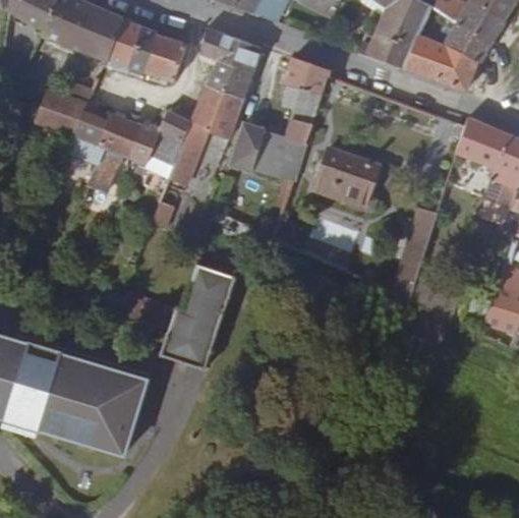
[(0,0),(0,7),(4,10),(9,0),(0,0)]
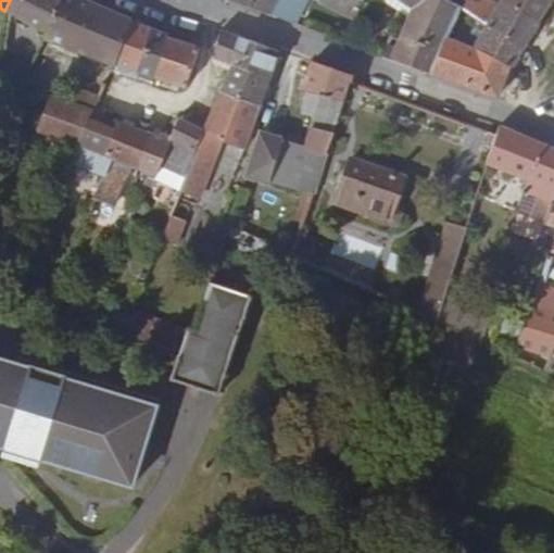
[(48,32),(62,0),(10,0),(4,11),(11,12),(48,32)]
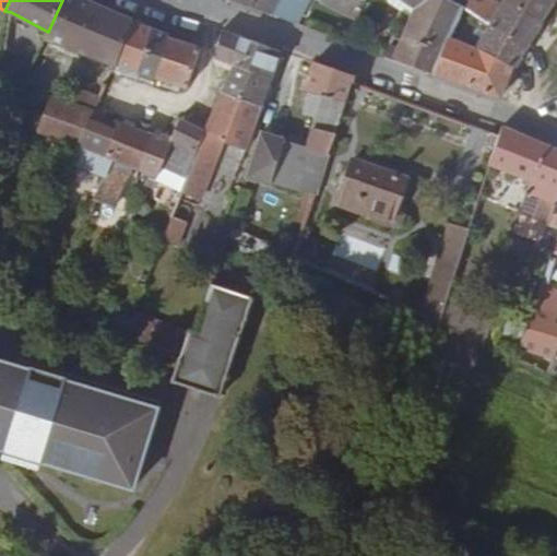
[(45,37),(118,64),(132,20),(84,0),(62,0),(48,32),(45,37)]
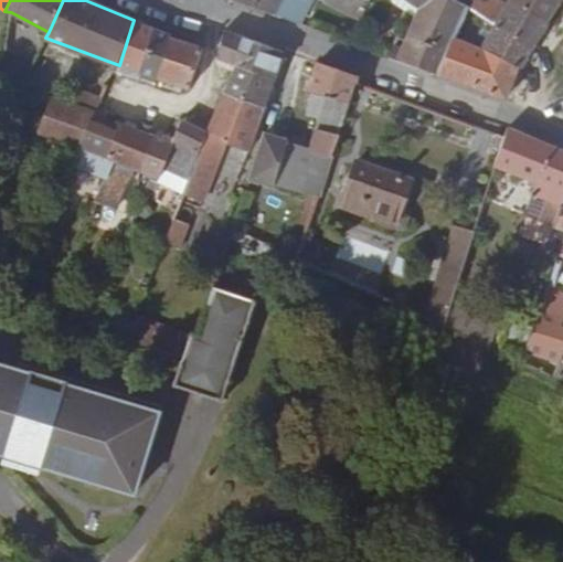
[(257,0),(254,7),(300,24),(312,0),(257,0)]
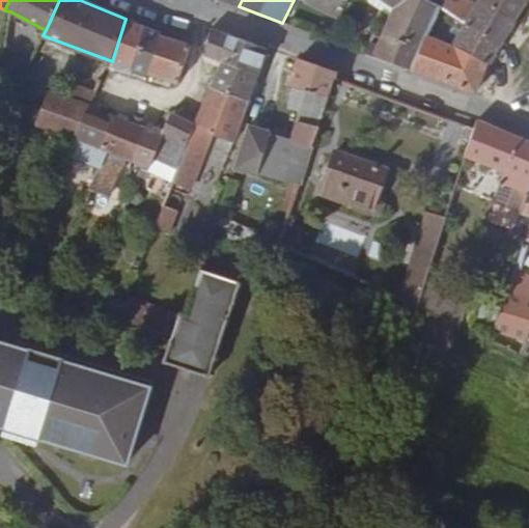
[(306,0),(306,1),(341,18),(349,0),(306,0)]
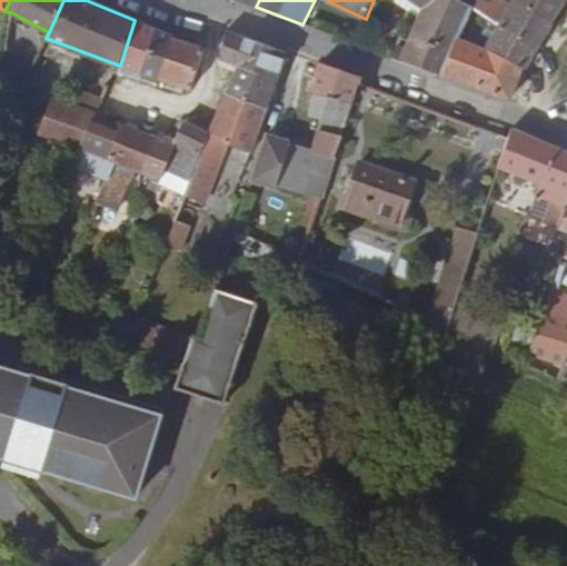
[(409,0),(423,9),(419,18),(409,40),(403,38),(391,58),(441,75),(458,37),(471,6),(461,0),(409,0)]
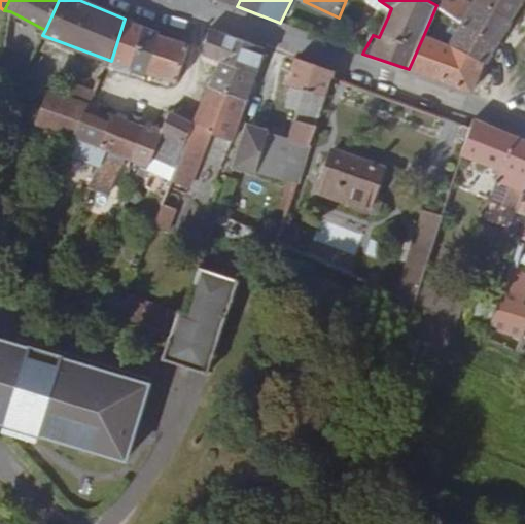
[(363,0),(388,16),(391,8),(379,0),(363,0)]
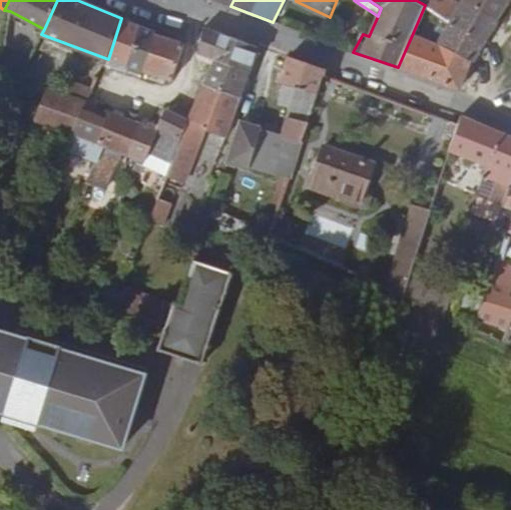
[(460,4),(454,1),(452,0),(427,0),(425,5),(450,21),(460,4)]
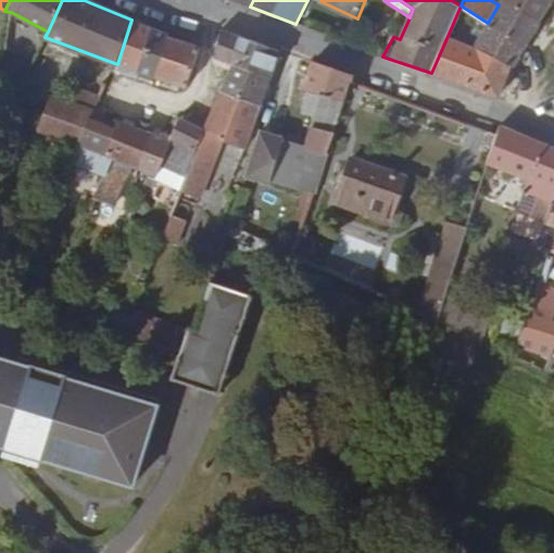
[(502,0),(501,1),(540,22),(552,0),(502,0)]
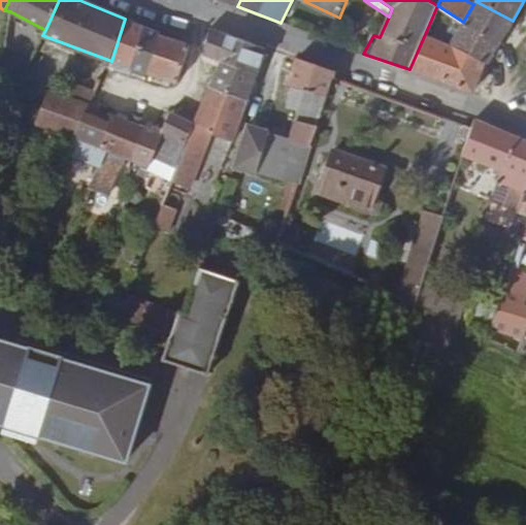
[(513,21),(475,1),(473,4),(463,22),(498,43),(513,21)]
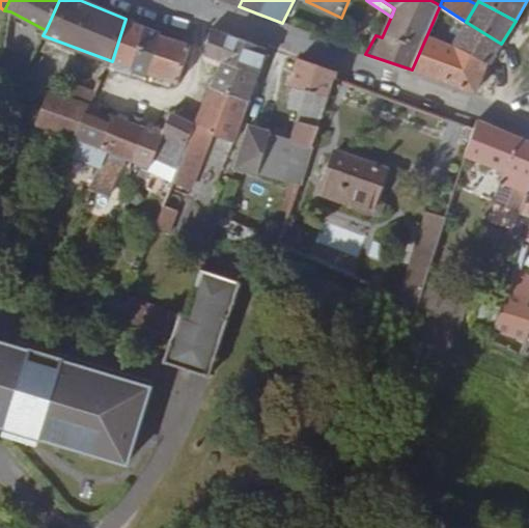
[(112,61),(133,68),(146,28),(126,19),(112,61)]
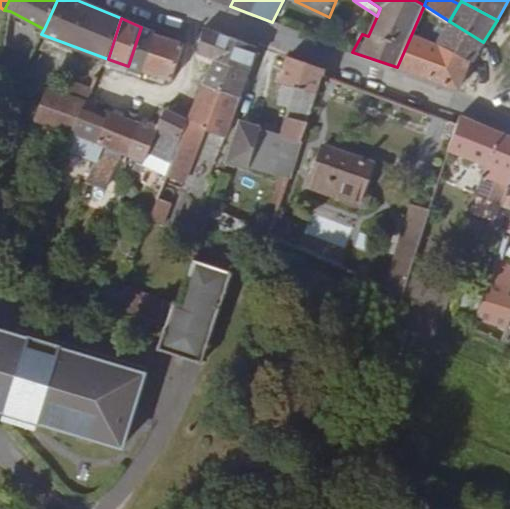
[(472,61),(483,42),(449,21),(435,44),(470,60),(472,61)]
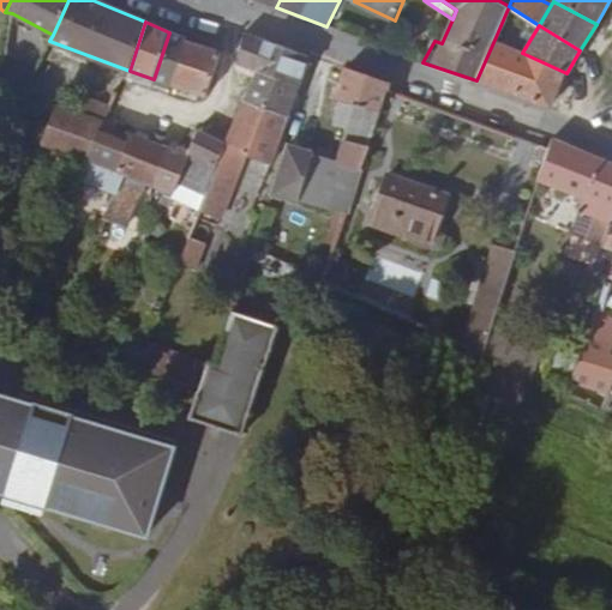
[(154,79),(171,85),(186,41),(186,37),(169,32),(154,79)]
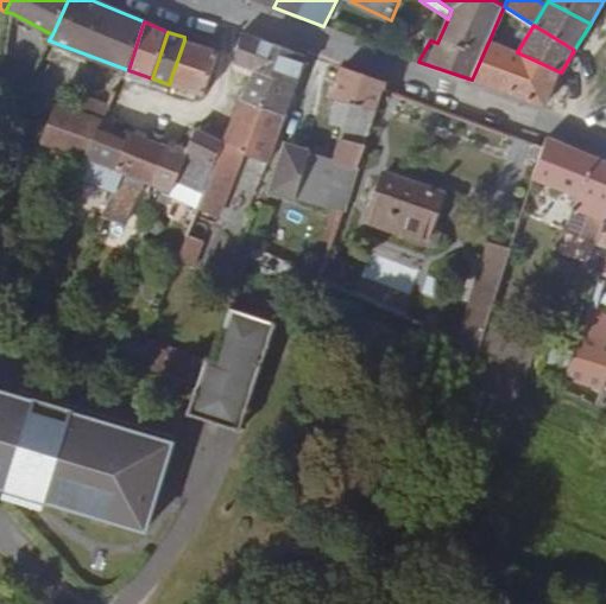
[(254,70),(269,42),(242,32),(234,63),(254,70)]
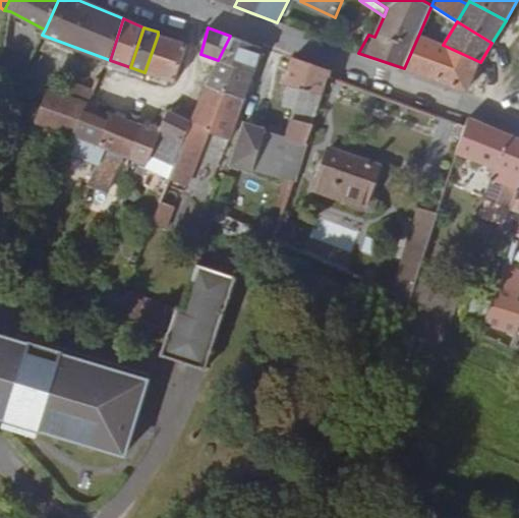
[(466,92),(478,61),(443,45),(419,34),(404,68),(466,92)]
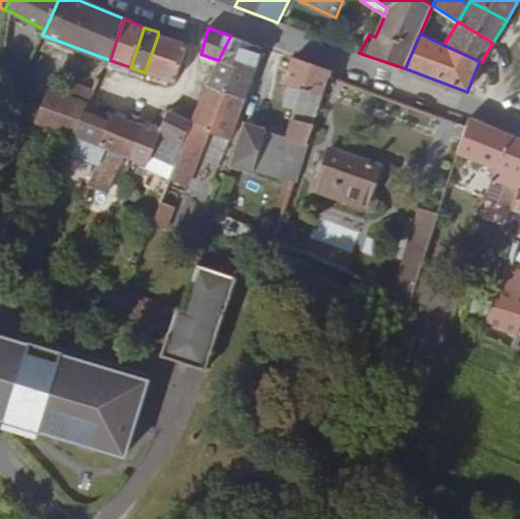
[(175,83),(187,45),(158,35),(145,72),(175,83)]
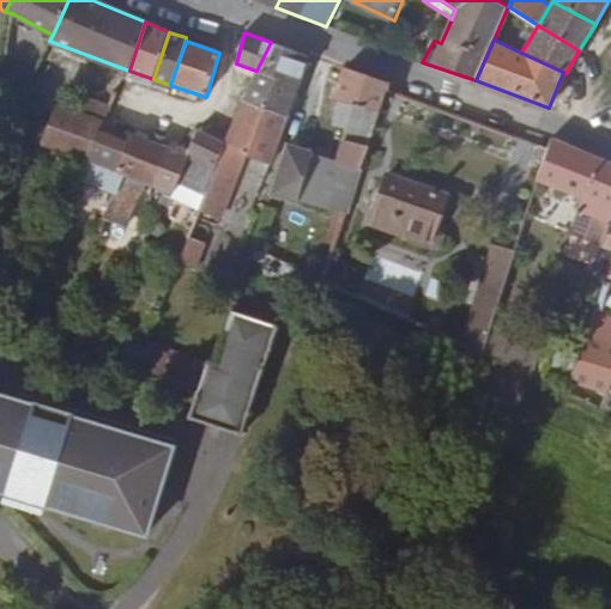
[(298,86),(308,56),(271,42),(256,71),(298,86)]
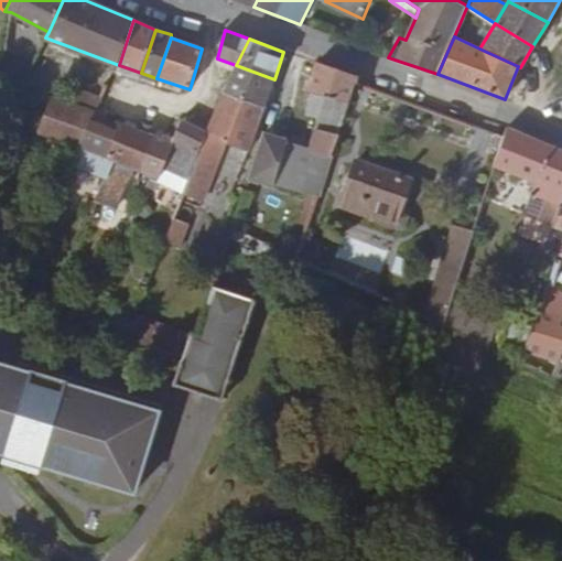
[(348,103),(357,78),(315,64),(305,90),(312,93),(348,103)]
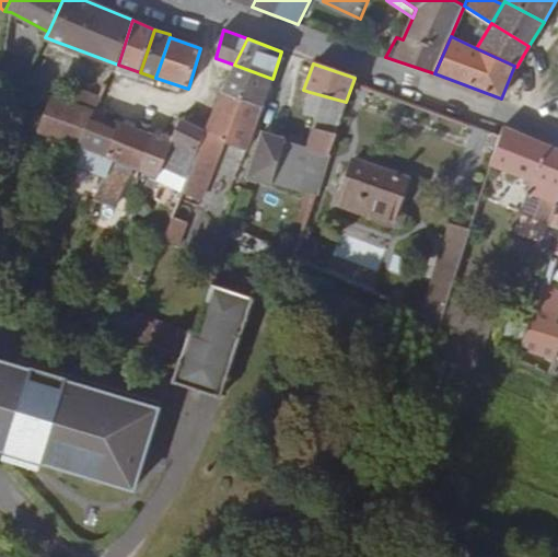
[(139,78),(140,72),(118,65),(116,70),(139,78)]
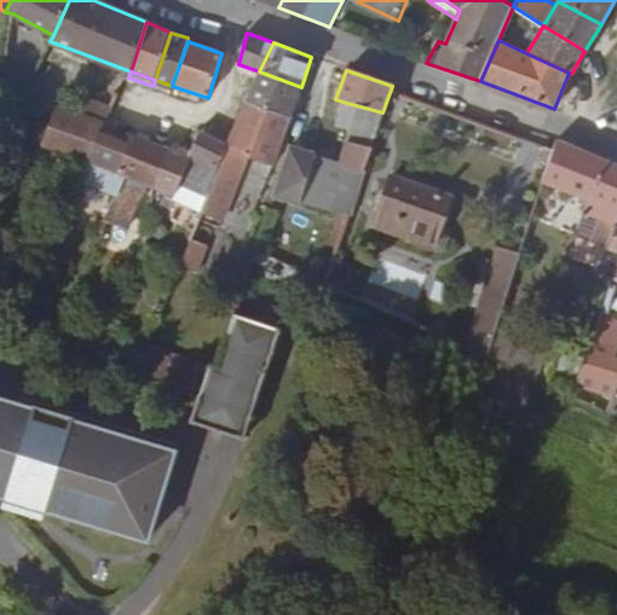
[(290,117),(301,87),(259,71),(238,120),(282,139),(286,132),(272,126),(277,110),(290,117)]
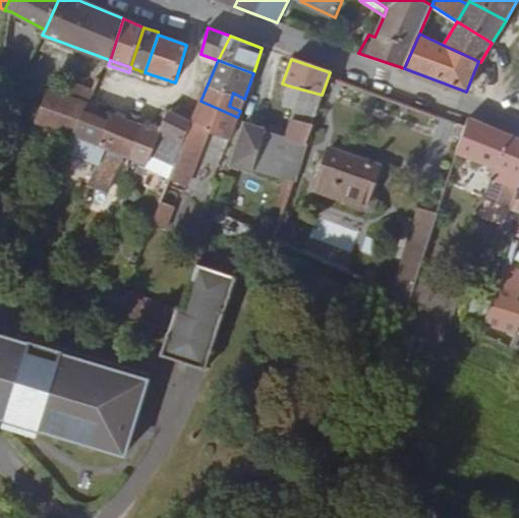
[(89,103),(96,90),(75,81),(70,97),(89,103)]
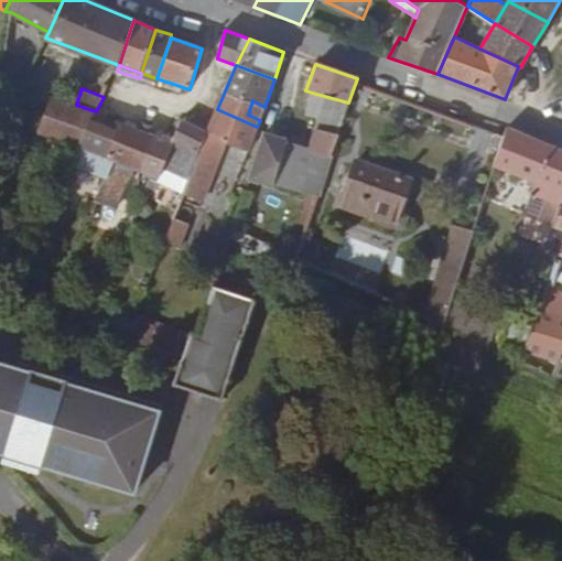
[(338,133),(348,103),(312,93),(306,115),(319,119),(316,128),(338,133)]
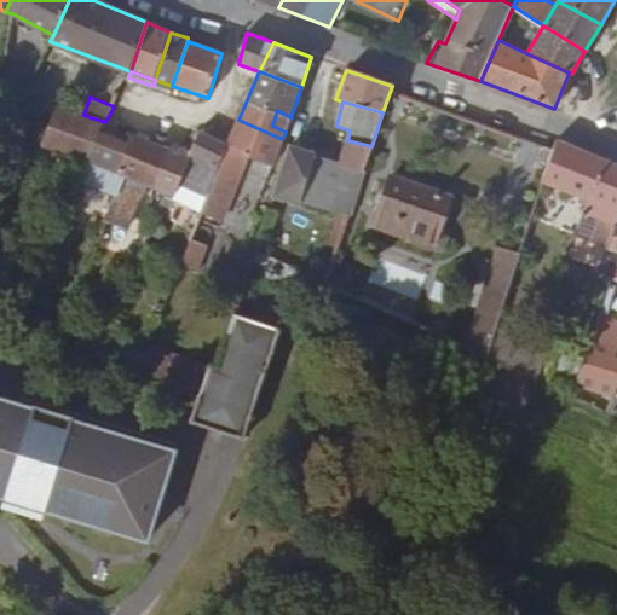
[(105,122),(84,115),(57,105),(42,144),(87,161),(99,133),(105,122)]
